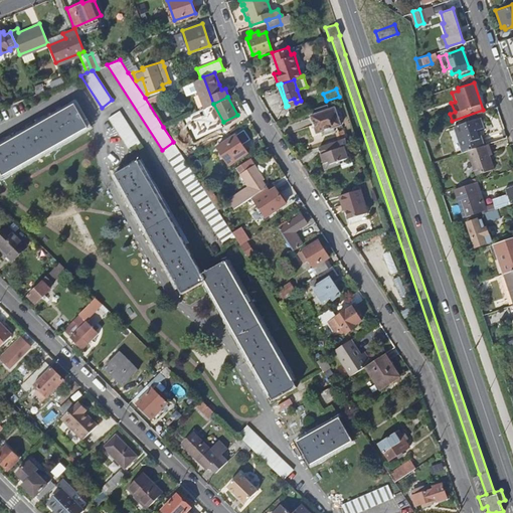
[(73,103),(0,144),(0,173),(1,175),(87,127),(73,103)]
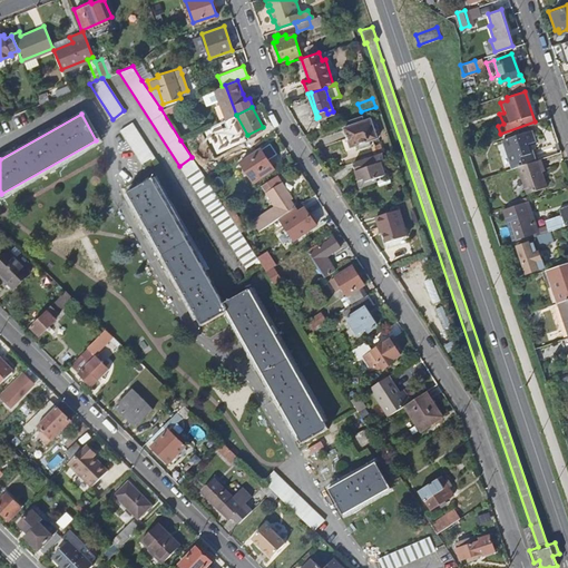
[(370,117),(343,126),(351,146),(356,145),(358,148),(370,144),(369,140),(378,137),(370,117)]
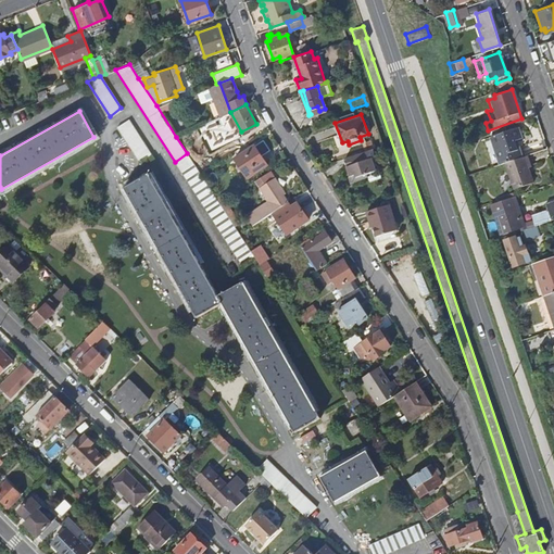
[(116,126),(137,159),(149,151),(128,118),(116,126)]
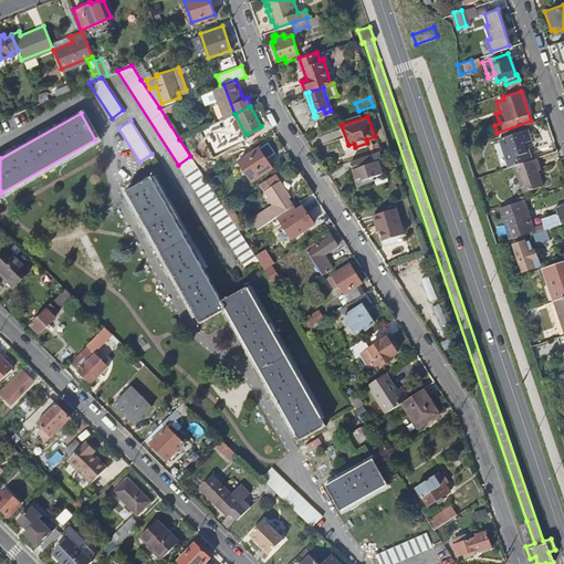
[(499,139),(508,167),(512,165),(530,159),(524,142),(530,141),(526,131),(499,139)]
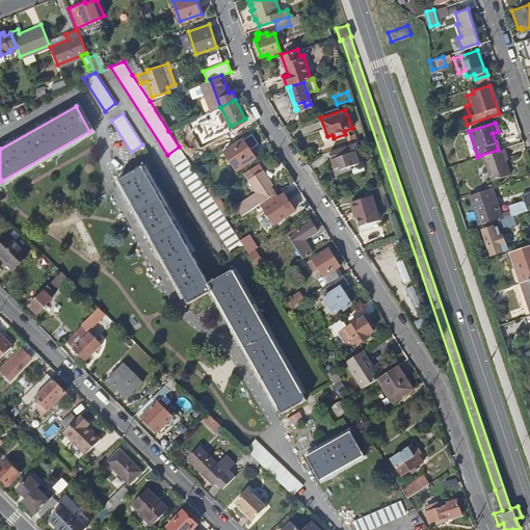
[(224,151),(236,169),(255,157),(243,138),(224,151)]
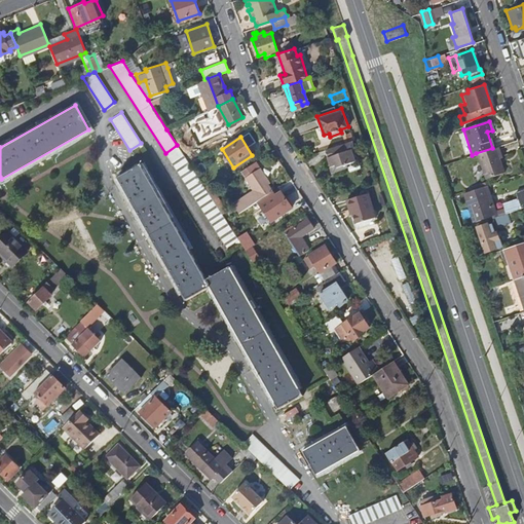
[(352,140),(325,149),(331,165),(333,172),(347,166),(346,163),(354,160),(350,149),(354,147),(352,140)]
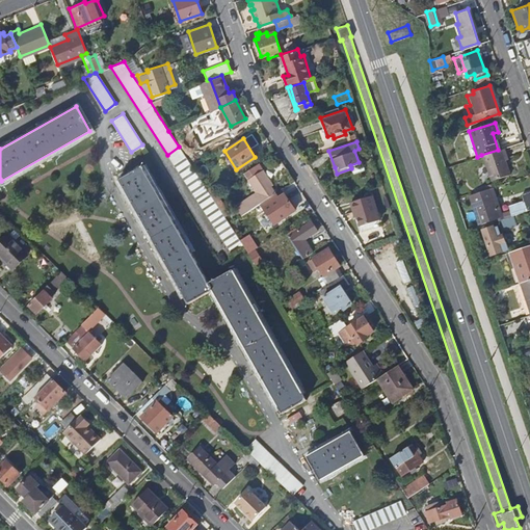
[(181,150),(184,155),(190,164),(201,158),(191,142),(181,150)]
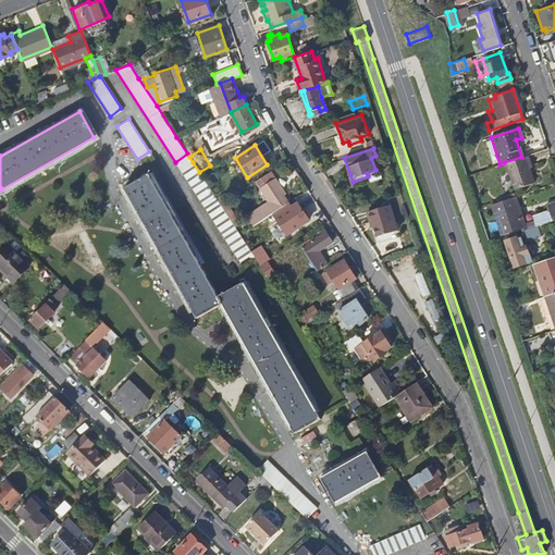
[(504,162),(513,189),(532,182),(528,168),(530,167),(527,155),(521,157),(504,162)]
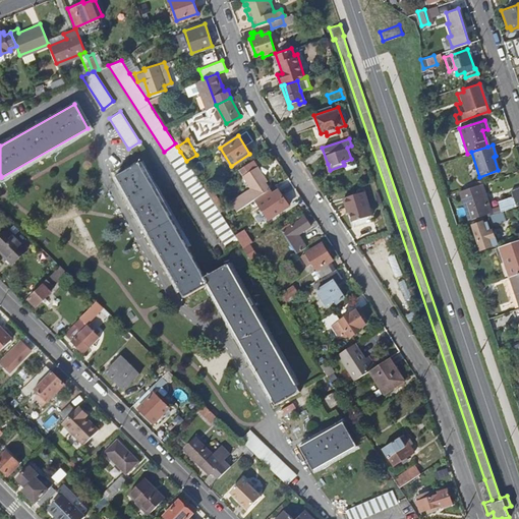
[(169,160),(224,243),(235,236),(224,218),(219,211),(205,189),(186,161),(180,152),(169,160)]
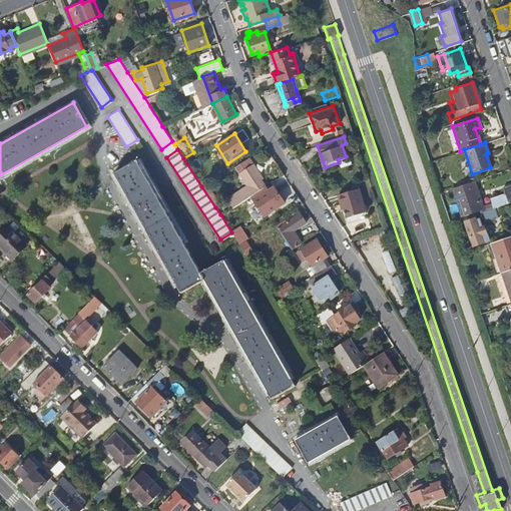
[(203,279),(272,399),(295,385),(223,259),(200,272),(136,157),(111,170),(180,293),(203,279)]
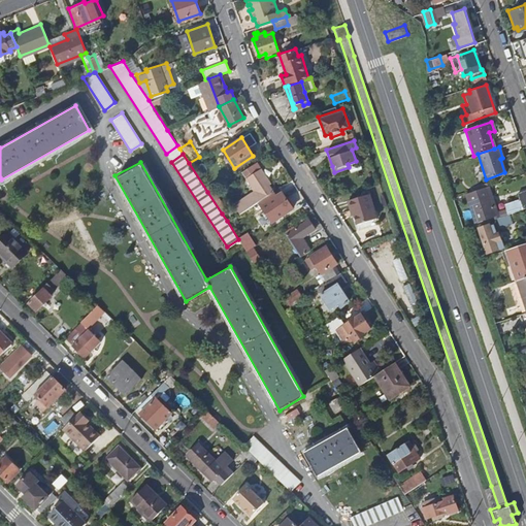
[(255,190),(233,204),(239,212),(271,192),(266,185),(269,183),(260,169),(247,177),(255,190)]
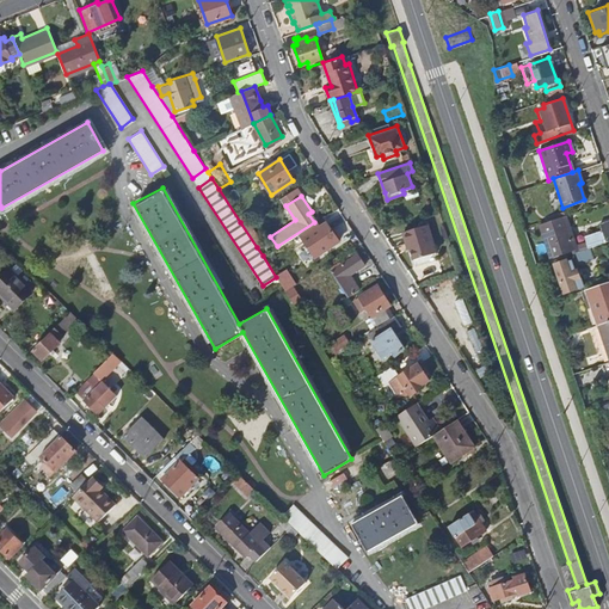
[(573,248),(564,217),(541,226),(551,257),(573,248)]
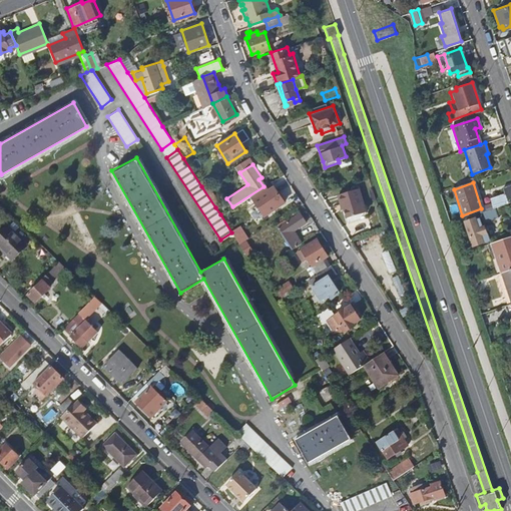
[(201,186),(215,207),(219,204),(205,183),(201,186)]
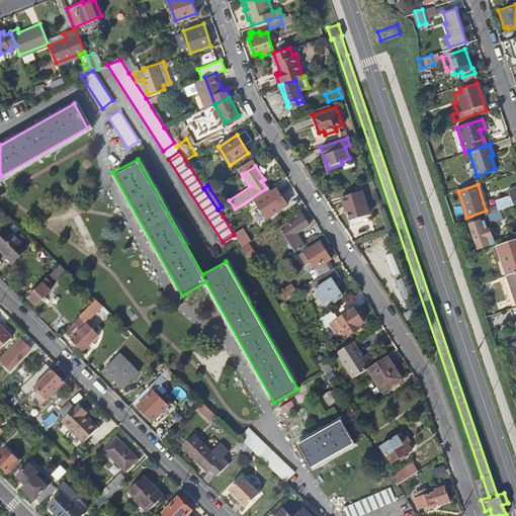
[(506,195),(495,199),(497,204),(491,206),(492,210),(499,208),(515,202),(515,185),(507,188),(508,192),(506,193),(506,195)]
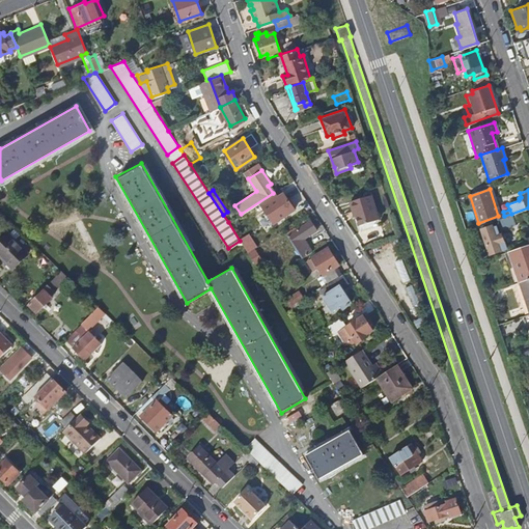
[(282,192),(261,206),(274,224),(295,210),(282,192)]
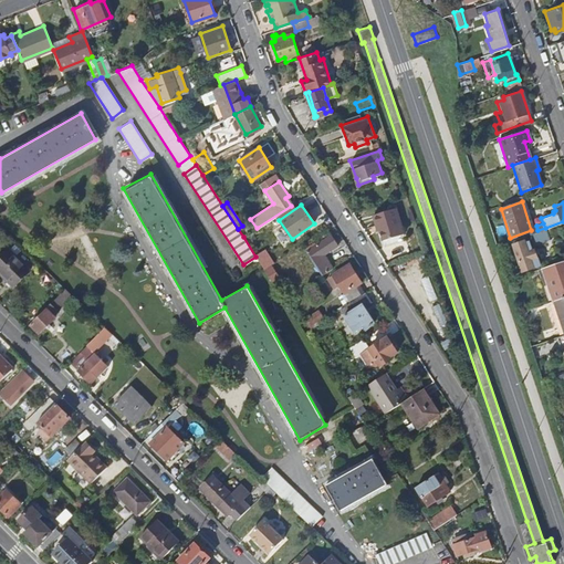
[(404,233),(396,206),(372,212),(375,225),(377,223),(382,239),(404,233)]
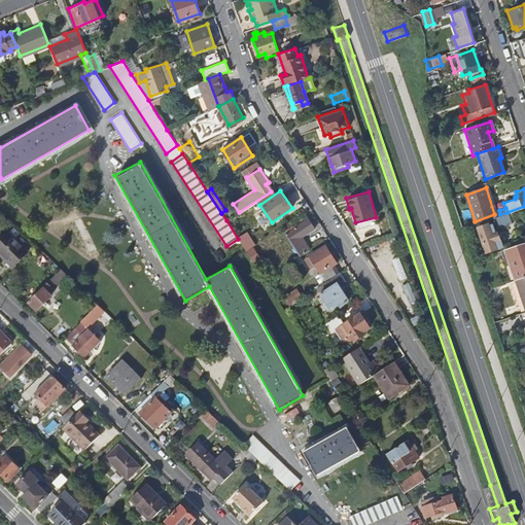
[(508,212),(500,214),(493,217),(496,226),(511,222),(508,212)]
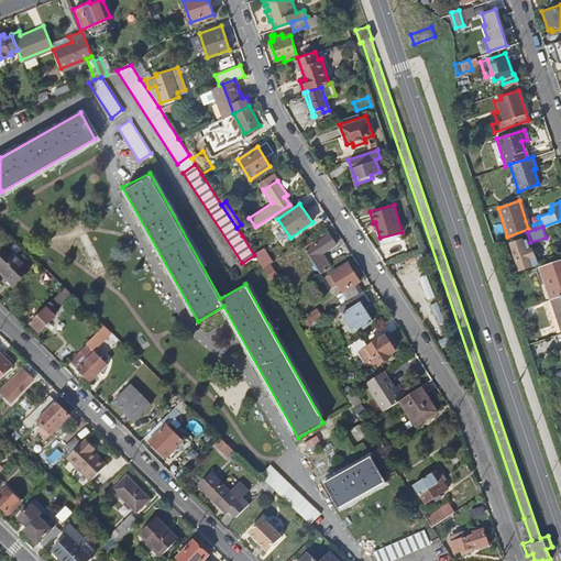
[(270,229),(255,239),(261,245),(275,237),(270,229)]
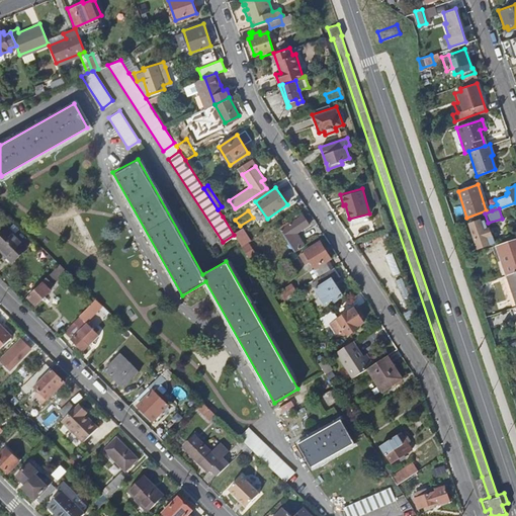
[(303,213),(279,229),(293,250),(303,244),(294,232),(309,223),(303,213)]
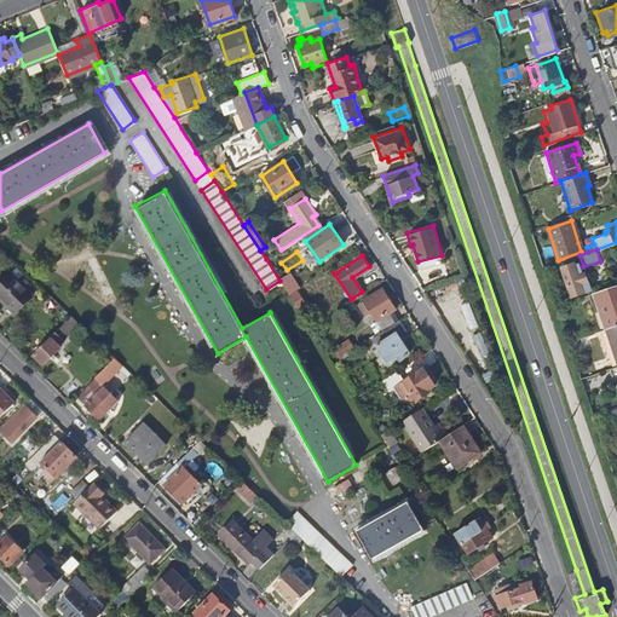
[(590,289),(584,272),(581,274),(577,263),(574,264),(574,261),(560,265),(564,278),(560,280),(563,287),(568,286),(570,297),(590,289)]
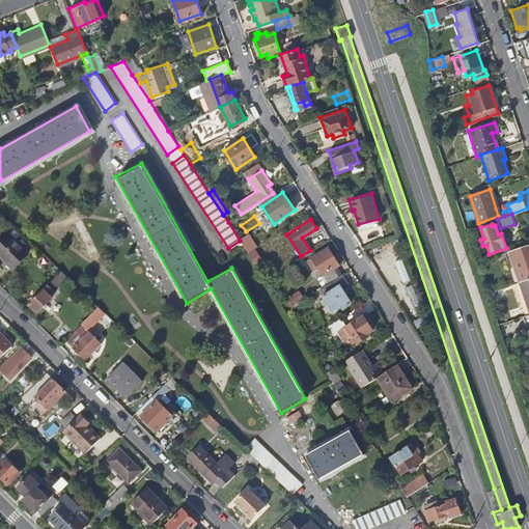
[(0,254),(12,267),(27,252),(6,233),(0,239),(0,254)]
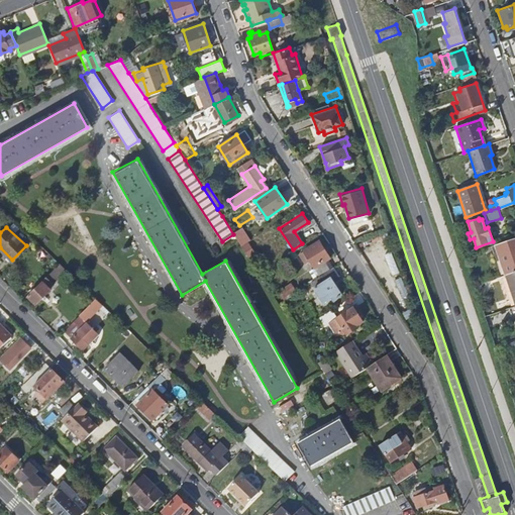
[(514,235),(494,243),(505,274),(514,270),(514,235)]
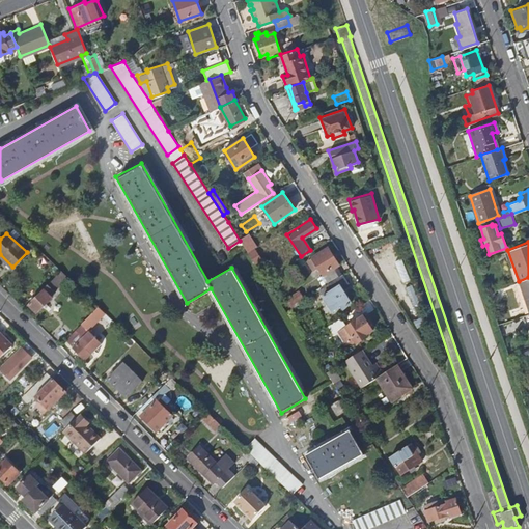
[(253,247),(247,251),(255,265),(261,260),(253,247)]
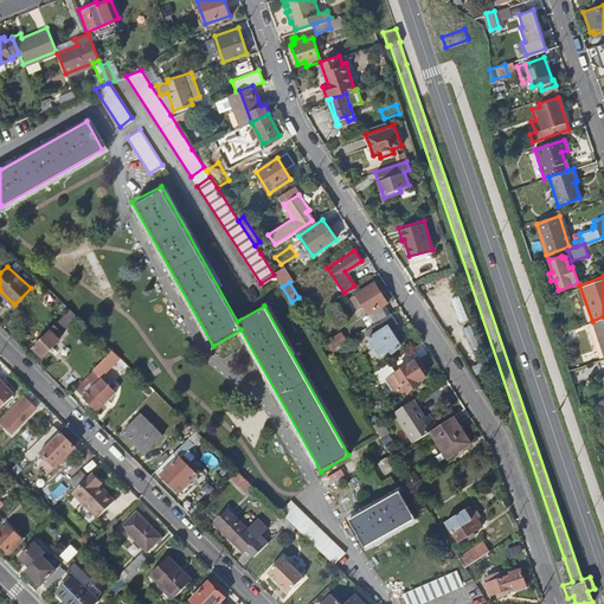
[(355,294),(374,323),(389,313),(383,303),(386,301),(373,282),(355,294)]
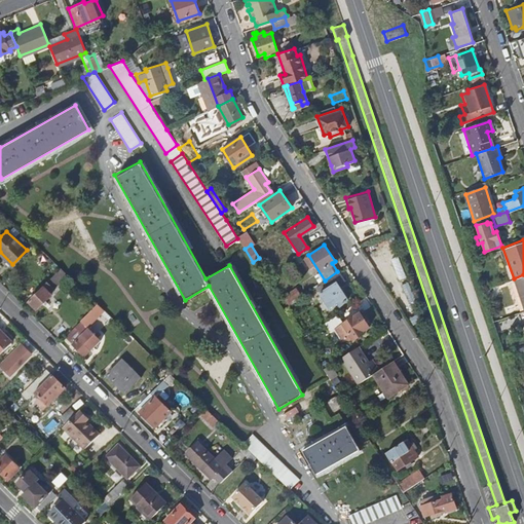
[(498,250),(509,281),(514,278),(502,248),(498,250)]
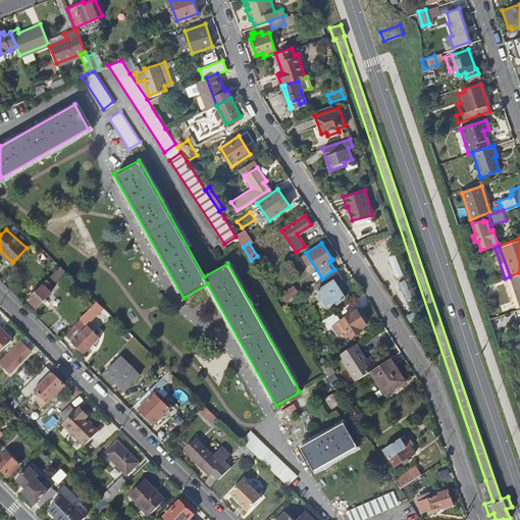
[(384,268),(390,277),(400,272),(395,262),(384,268)]
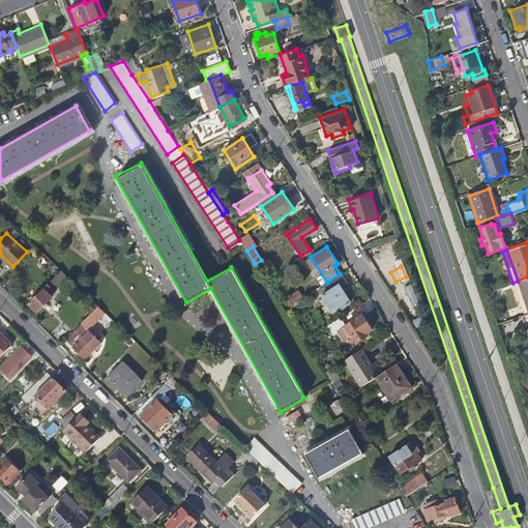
[(60,269),(42,288),(44,288),(49,293),(66,275),(60,269)]
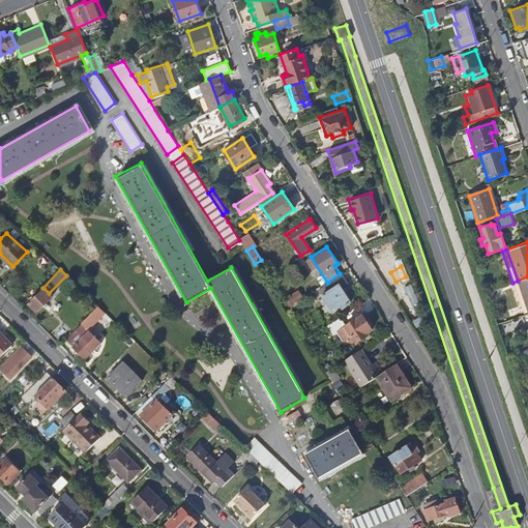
[(317,289),(330,310),(339,304),(342,310),(349,302),(339,287),(346,283),(340,273),(327,283),(317,289)]
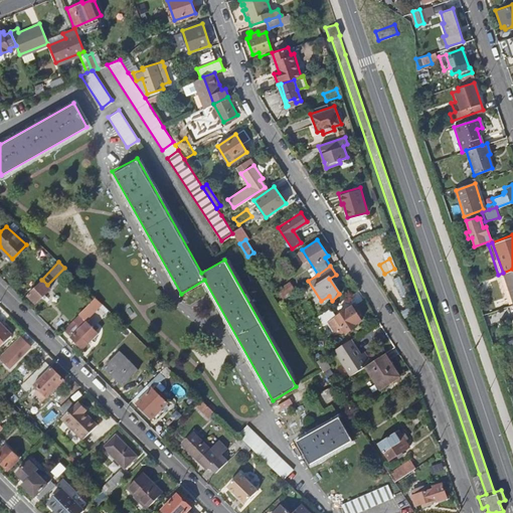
[(512,269),(503,273),(512,300),(512,269)]
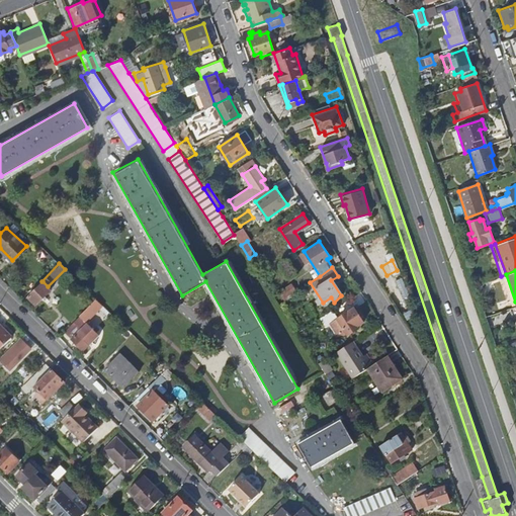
[(43,281),(28,296),(36,305),(51,290),(48,286),(43,281)]
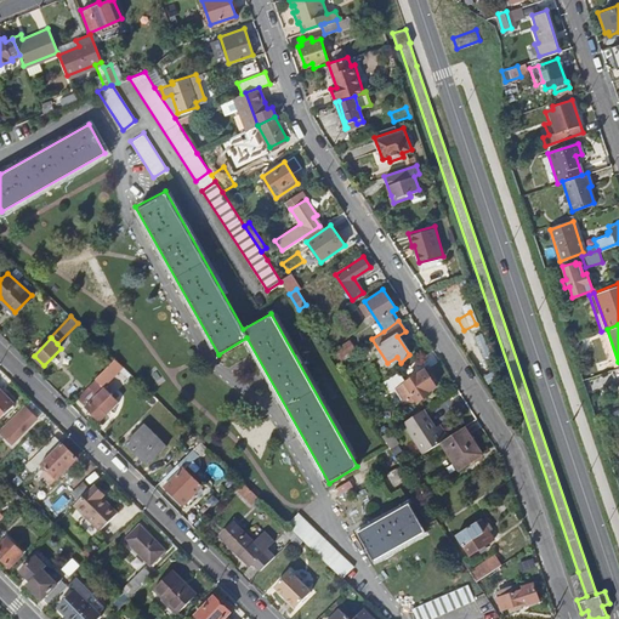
[(112,361),(75,397),(85,405),(103,385),(119,367),(112,361)]
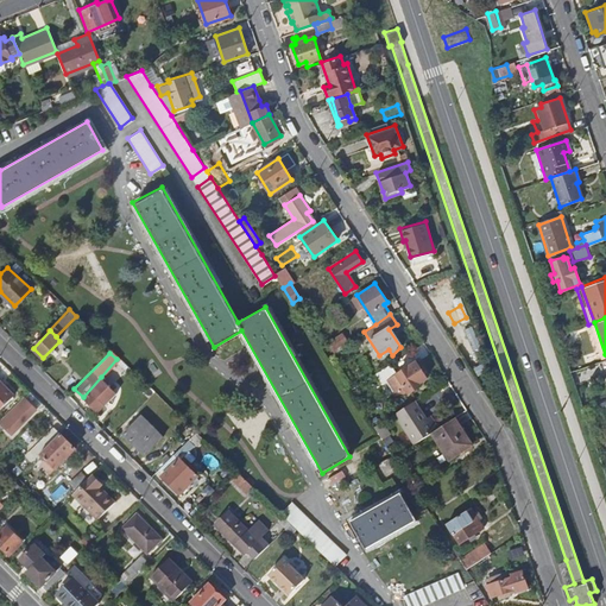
[(374,372),(383,383),(387,379),(397,393),(403,395),(408,391),(409,393),(421,385),(418,383),(427,378),(415,361),(396,373),(389,363),(374,372)]
